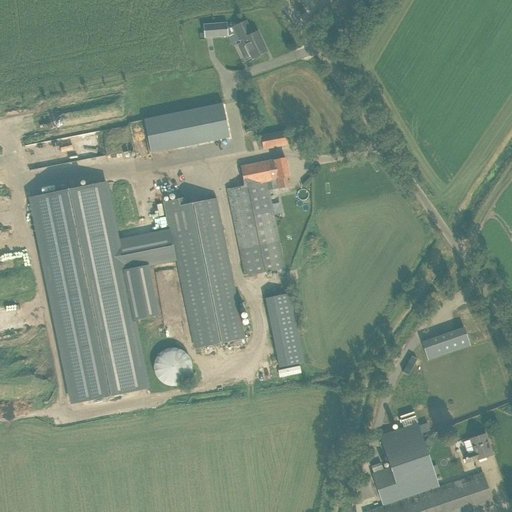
[(245,22),(232,28),(240,43),(236,45),(244,62),(251,58),(252,59),(266,52),(256,32),(251,35),(245,22)]
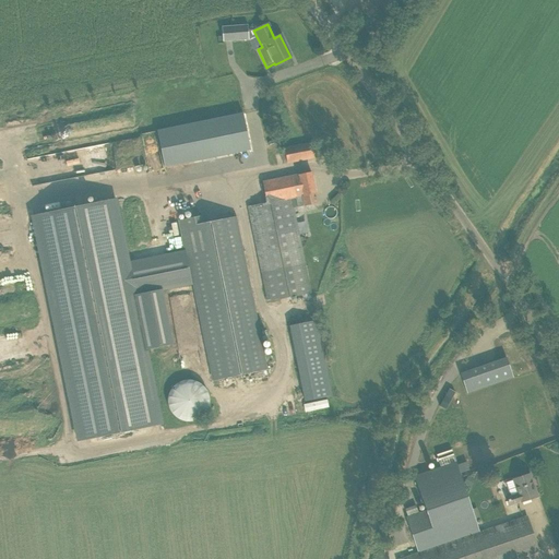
[(221,27),(222,43),(248,40),(247,25),(221,27)]
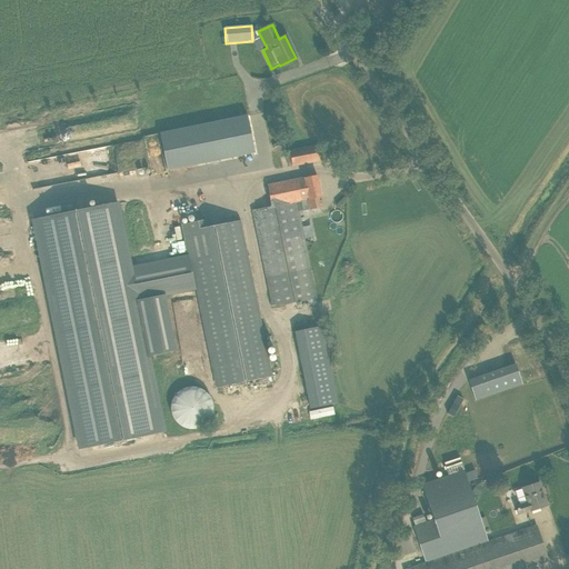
[(250,116),(159,130),(165,168),(256,153),(250,116)]
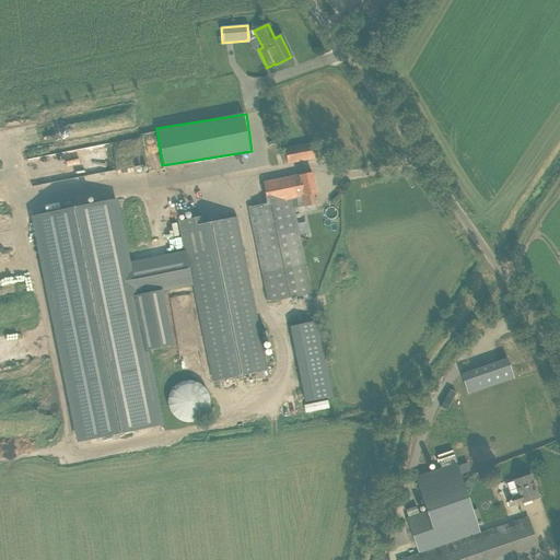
[(284,149),(288,164),(317,158),(314,142),(284,149)]
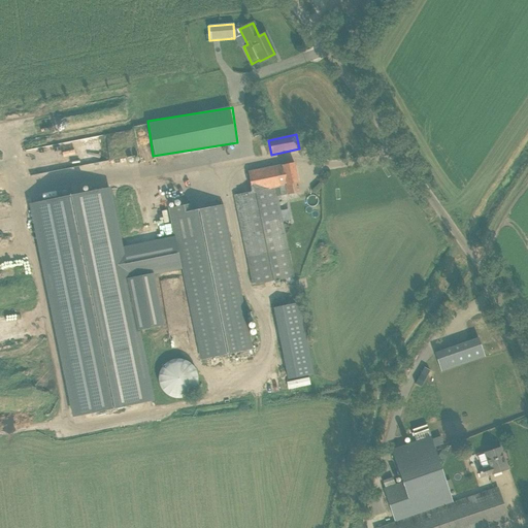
[(299,193),(297,184),(298,183),(294,163),(248,172),(252,192),(234,196),(253,286),(293,277),(274,188),(278,187),(281,196),(287,195),(288,195),(299,193)]
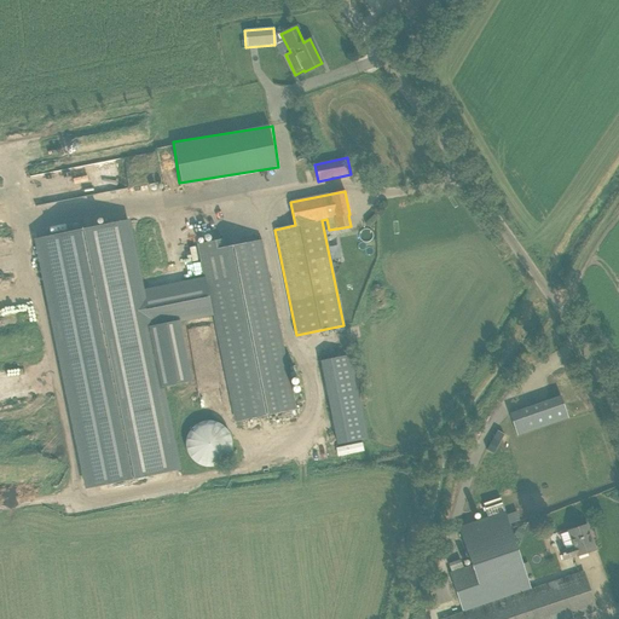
[(127,220),(35,238),(86,489),(178,470),(161,387),(190,381),(178,322),(213,314),(235,422),(296,410),(261,241),(225,248),(224,239),(197,244),(203,278),(203,279),(142,291),(127,220)]
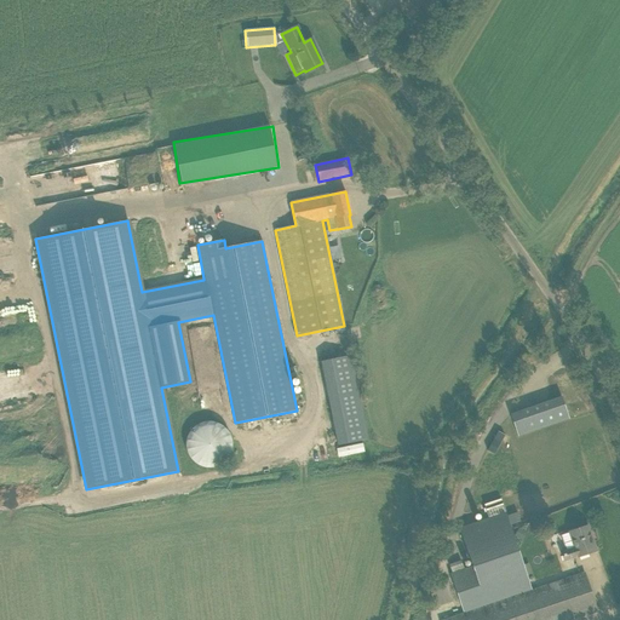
[(320,362),(337,446),(368,440),(351,356),(320,362)]
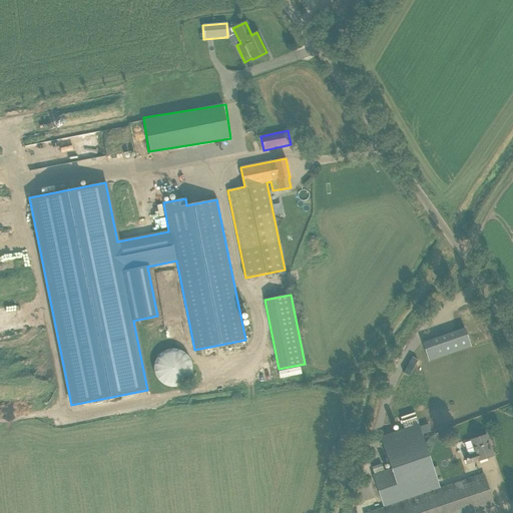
[(428,362),(471,347),(464,328),(422,343),(428,362)]
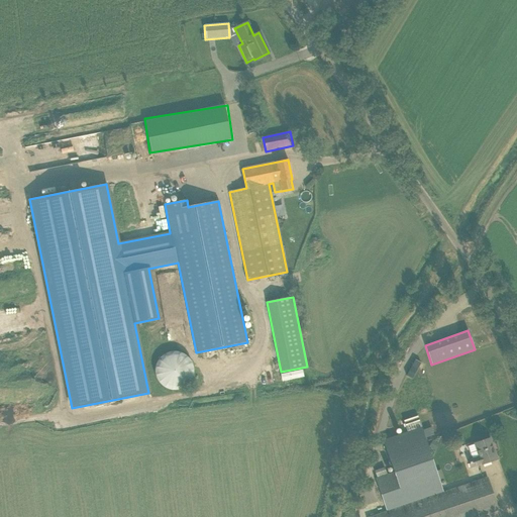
[(154,371),(156,375),(157,379),(159,383),(162,386),(165,388),(169,390),(173,390),(177,390),(181,389),(184,388),(187,385),(189,383),(191,380),(193,376),(193,372),(193,368),(192,364),(190,360),(187,356),(184,354),(180,352),(176,351),(172,351),(168,352),(165,354),(161,356),(159,359),(157,363),(154,368),(154,371)]
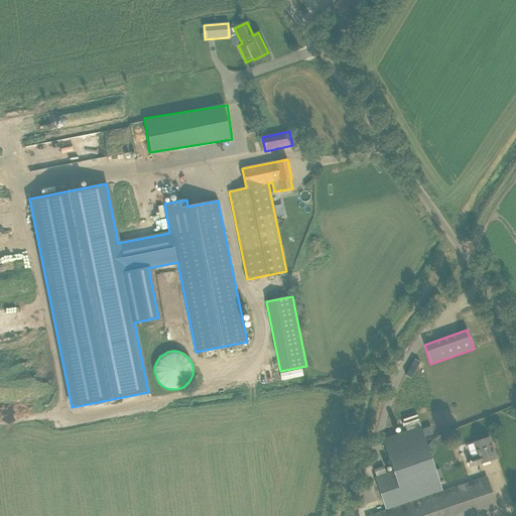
[(413,359),(404,375),(410,378),(419,362),(413,359)]
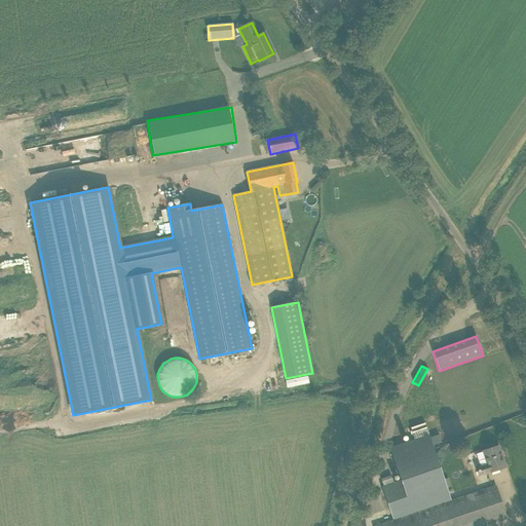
[(451,500),(424,423),(410,428),(414,440),(389,448),(400,480),(381,487),(392,521),(451,500)]
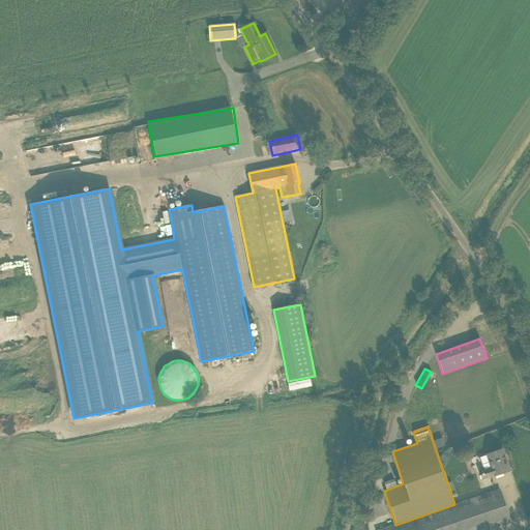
[(479,472),(482,479),(494,476),(509,471),(502,449),(479,458),(483,470),(479,472)]
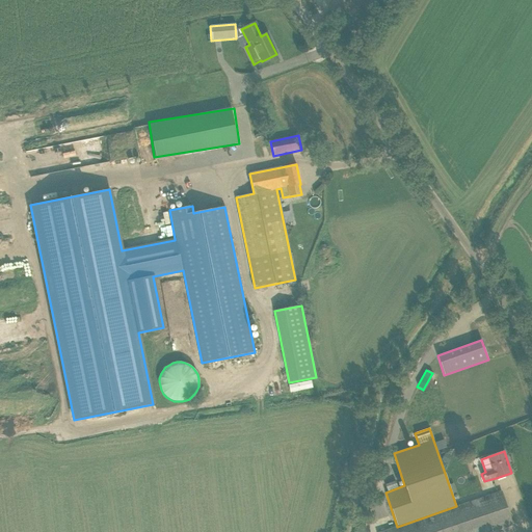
[(448,463),(452,457),(446,453),(442,459),(448,463)]
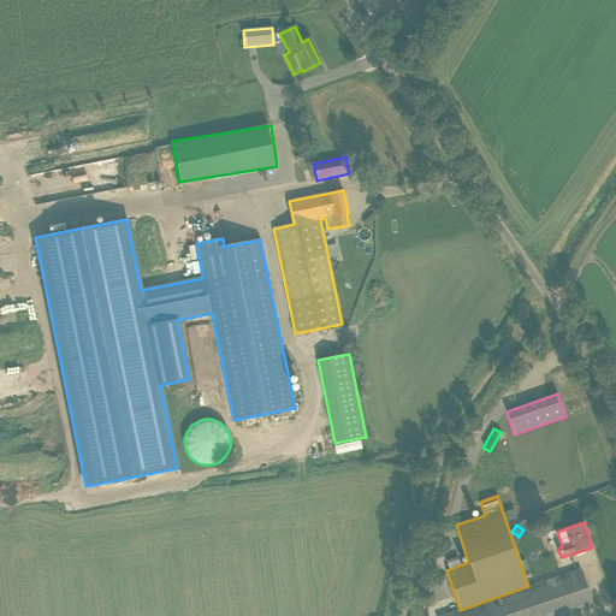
[(568,615),(588,609),(593,608),(580,569),(528,586),(460,610),(440,615),(568,615)]
